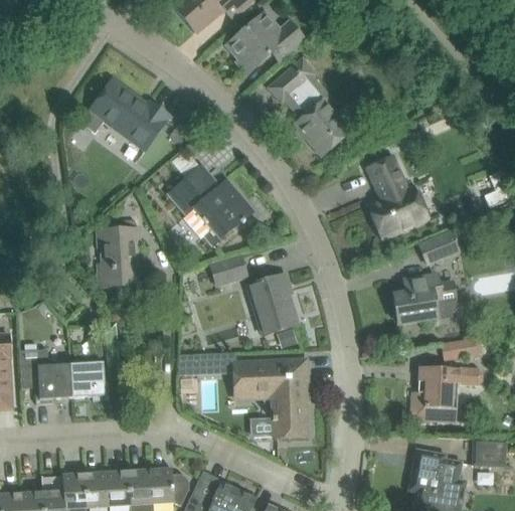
[(231,17),(251,0),(181,0),(174,6),(175,7),(175,6),(194,28),(193,29),(194,30),(222,7),(231,17)]
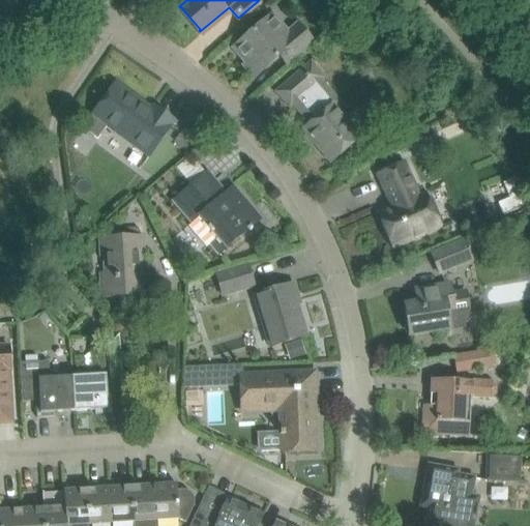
[(266,17),(233,45),(245,59),(257,72),(280,53),(288,63),(315,39),(296,19),(287,27),(285,25),(277,31),(266,17)]
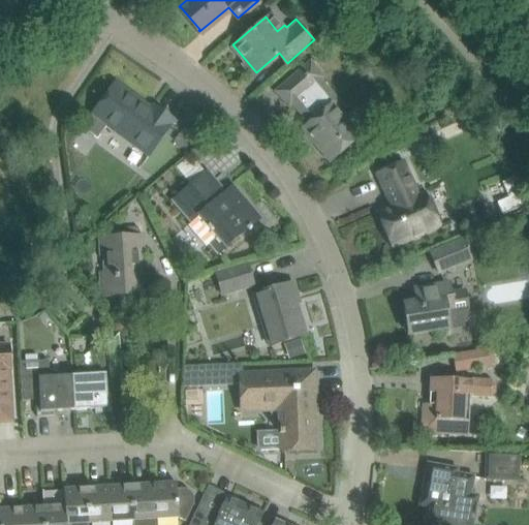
[(310,59),(276,88),(289,102),(292,100),(310,120),(303,126),(330,158),(368,125),(352,107),(344,115),(337,106),(341,102),(319,76),(322,73),(310,59)]
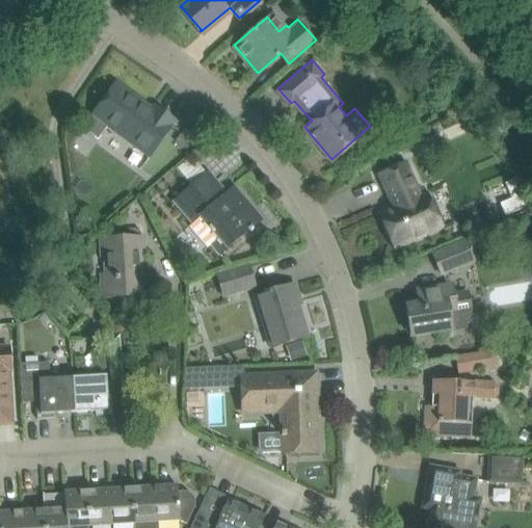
[(92,111),(82,125),(98,136),(107,123),(130,139),(133,136),(152,150),(176,117),(155,103),(151,110),(140,103),(142,100),(115,80),(92,111)]
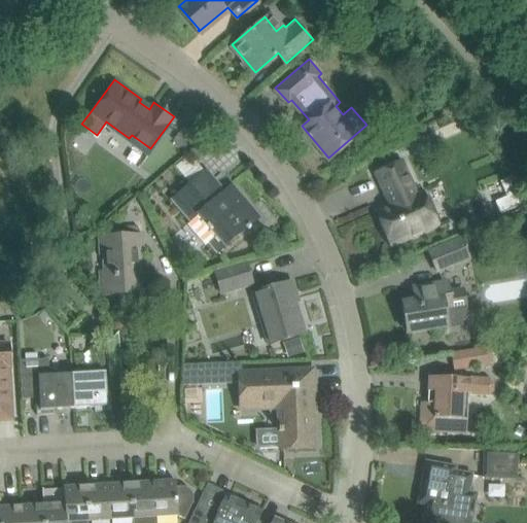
[(179,131),(174,138),(185,147),(191,139),(179,131)]
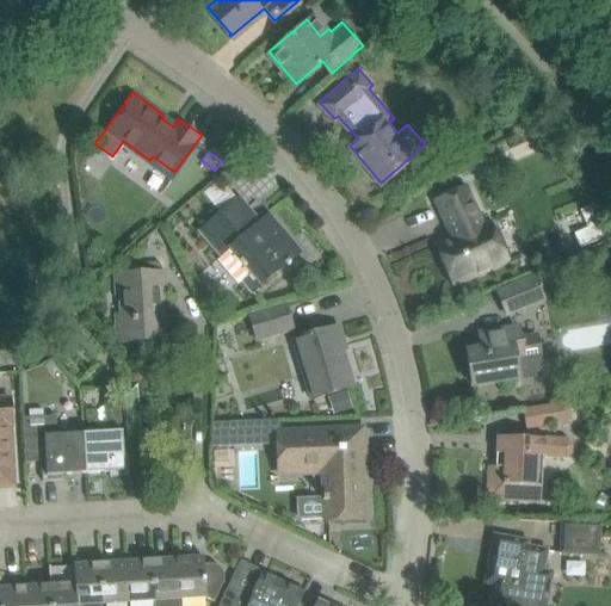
[(466,185),(437,198),(454,236),(437,243),(454,280),(506,258),(489,220),(482,223),(466,185)]
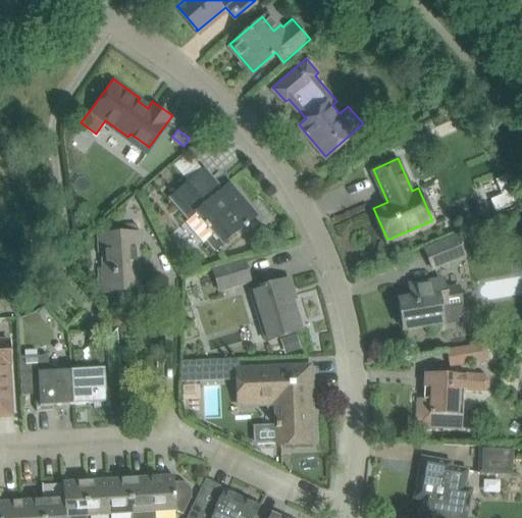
[(189,178),(170,195),(189,216),(186,219),(203,240),(206,237),(215,247),(222,241),(245,222),(246,223),(248,221),(247,220),(253,214),(245,205),(249,202),(229,180),(222,187),(214,177),(199,191),(189,178)]
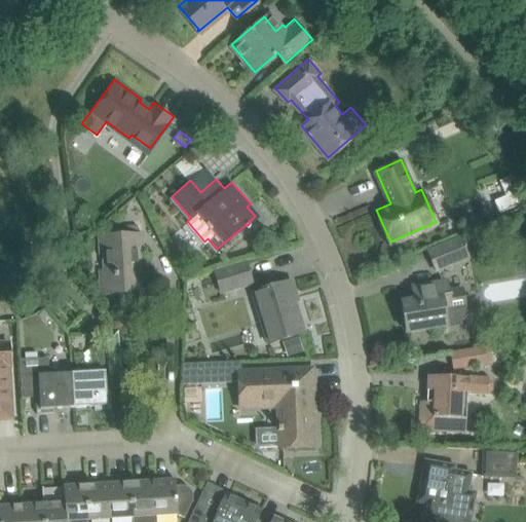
[(525,199),(518,181),(502,187),(512,208),(525,201),(525,199)]
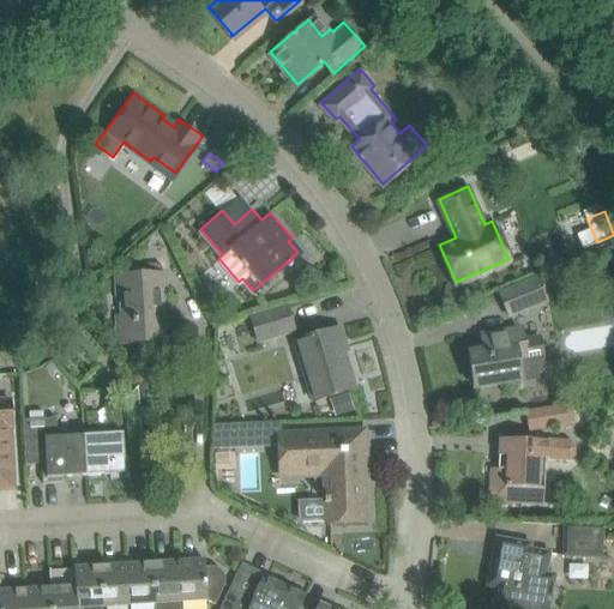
[(166,270),(116,272),(118,291),(124,291),(124,313),(116,313),(119,341),(163,338),(161,289),(167,289),(166,270)]
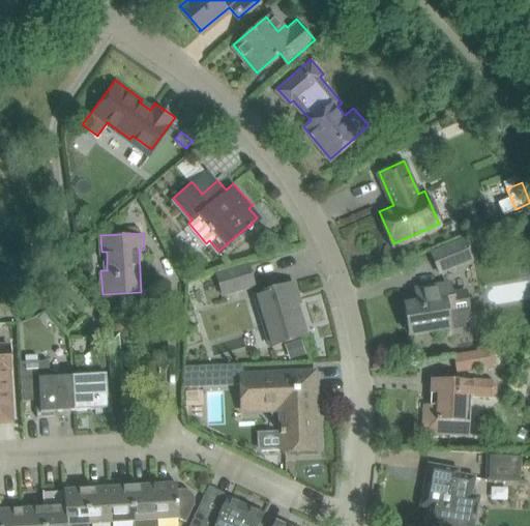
[(463,237),(431,251),(439,270),(471,257),(463,237)]
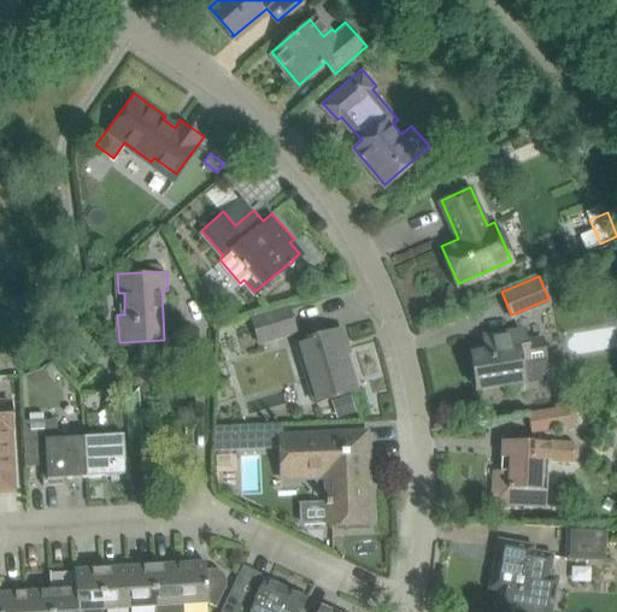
[(259,339),(295,328),(288,305),(252,316),(259,339)]
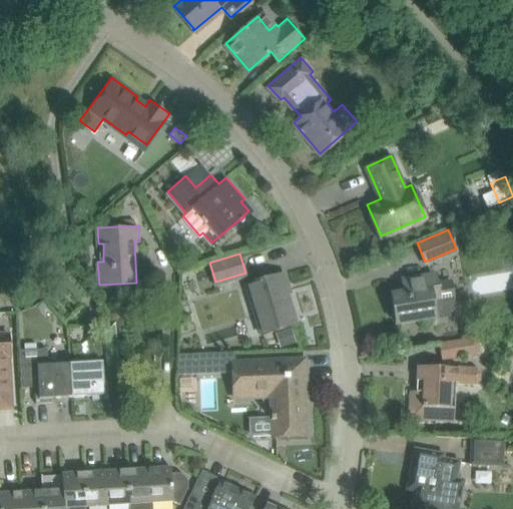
[(285,273),(285,272),(246,283),(262,332),(297,322),(287,290),(286,290),(281,274),(285,273)]
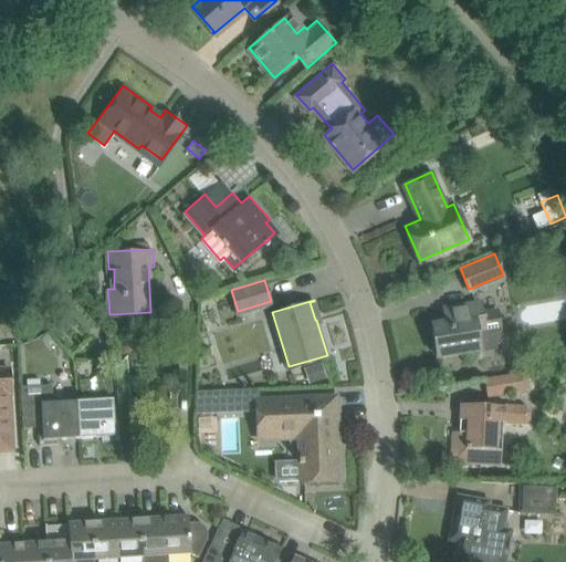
[(449,320),(432,323),(438,354),(480,347),(481,352),(504,347),(498,305),(482,308),(481,300),(443,306),(443,312),(448,311),(449,320)]
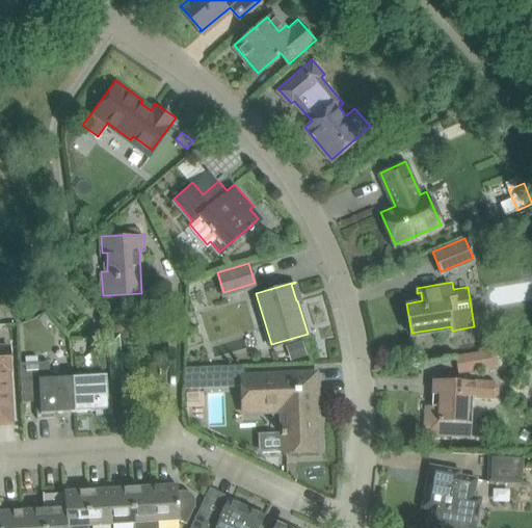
[(123,392),(124,392),(120,332),(109,344),(111,380),(123,392)]
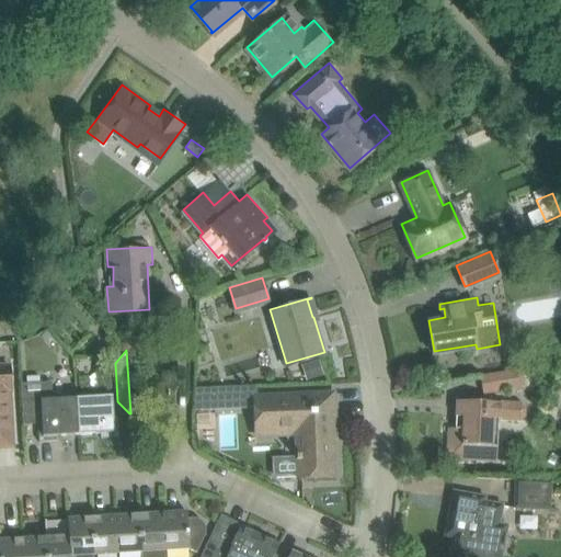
[(320,354),(301,360),(307,377),(325,372),(320,354)]
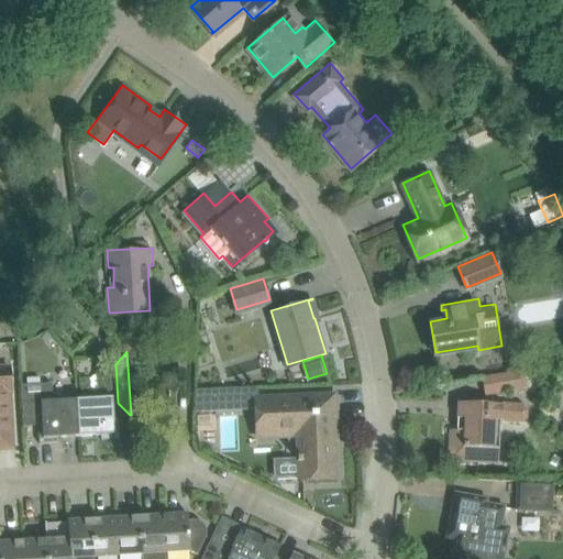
[(0,445),(12,445),(9,391),(10,391),(9,363),(8,363),(8,364),(0,364),(0,445)]
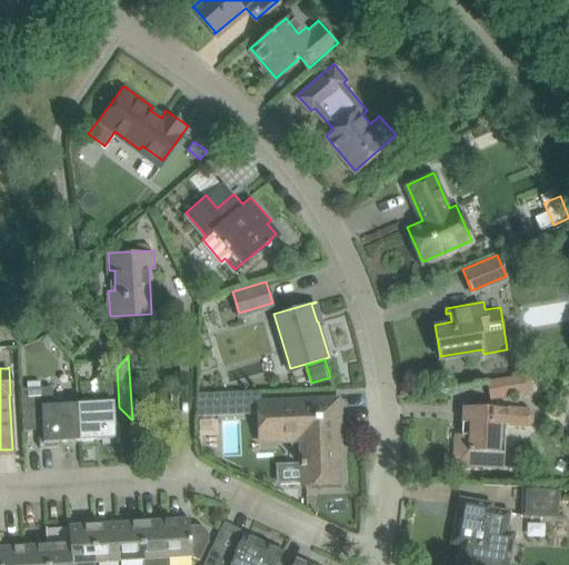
[(525,373),(487,379),(489,396),(527,389),(525,373)]
